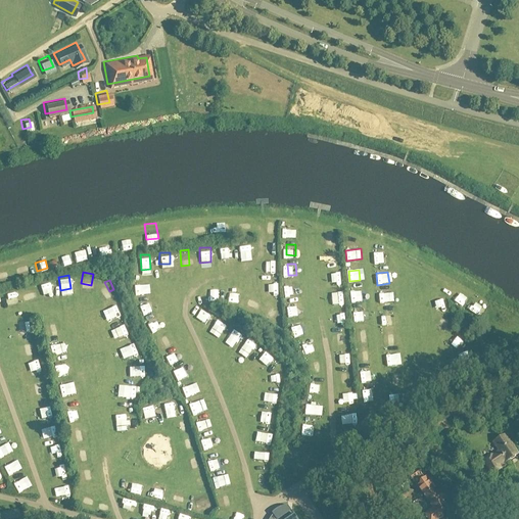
[(266,293),(277,293),(276,280),(266,280),(266,293)]
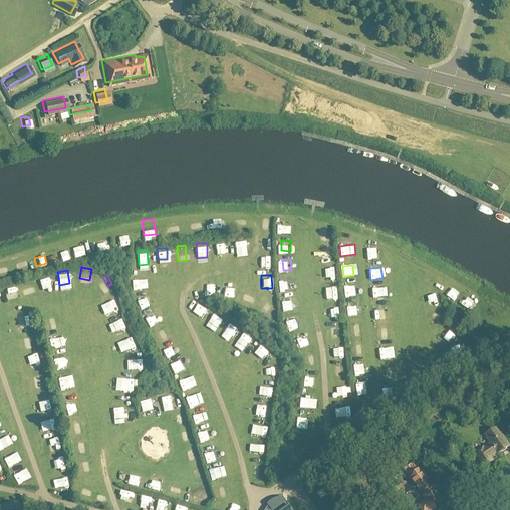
[(133,286),(147,283),(146,276),(131,279),(133,286)]
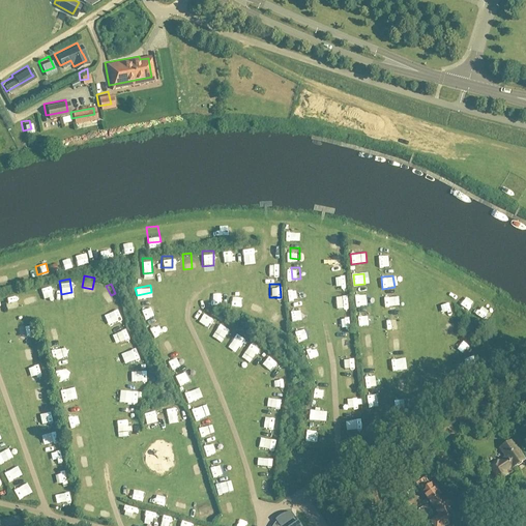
[(208,287),(212,302),(220,300),(216,286),(208,287)]
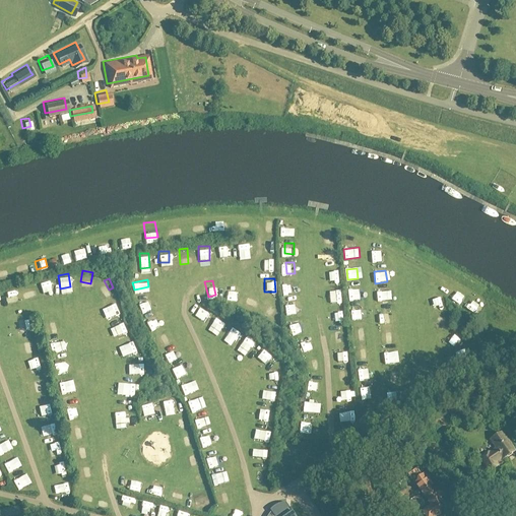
[(296,282),(281,284),(282,296),(297,294),(296,282)]
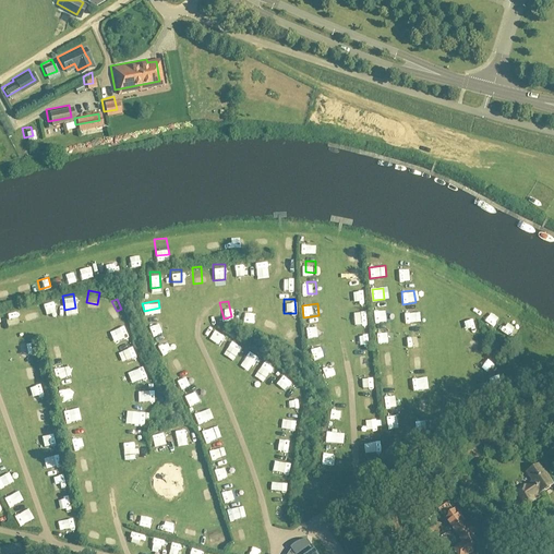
[(349,324),(365,323),(365,311),(349,312),(349,324)]
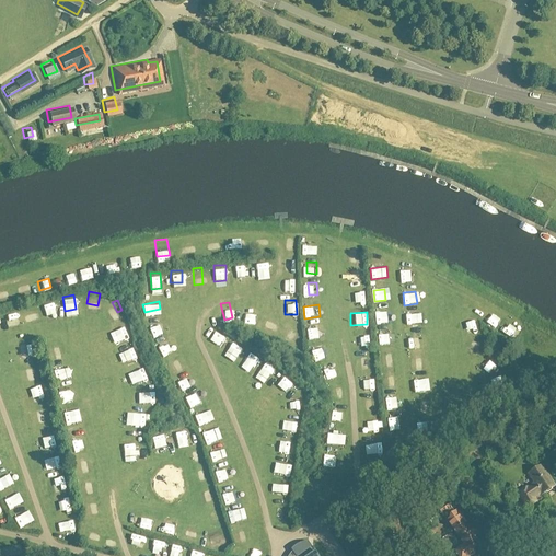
[(148,321),(151,335),(166,332),(163,317),(148,321)]
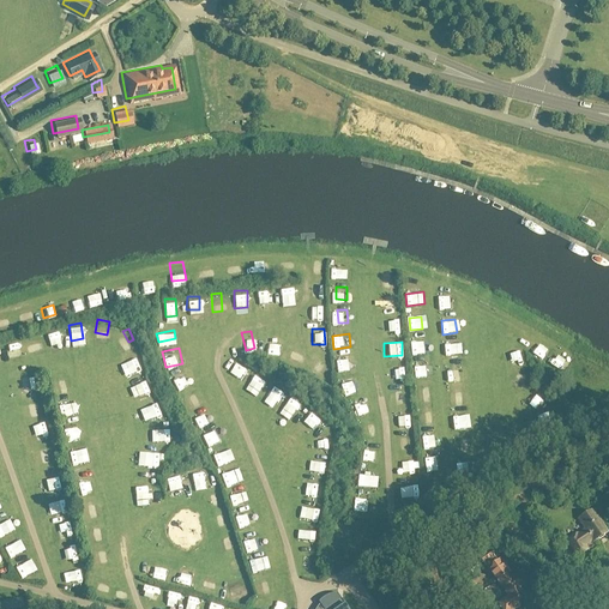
[(524,350),(511,350),(512,365),(525,365),(524,350)]
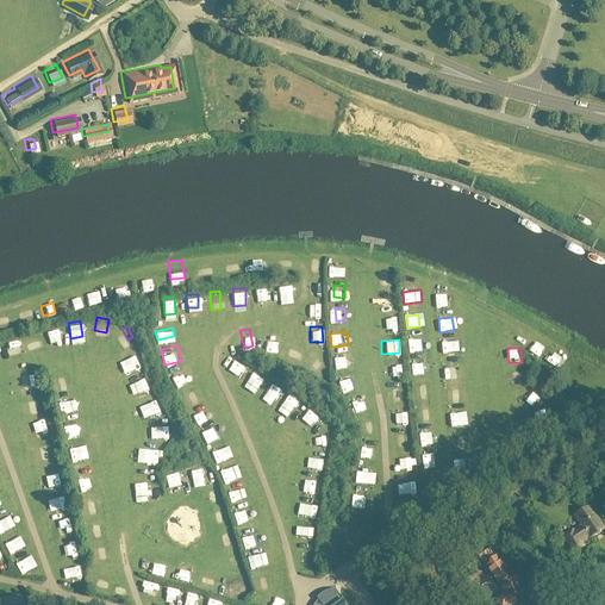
[(311,353),(311,366),(322,365),(320,351),(311,353)]
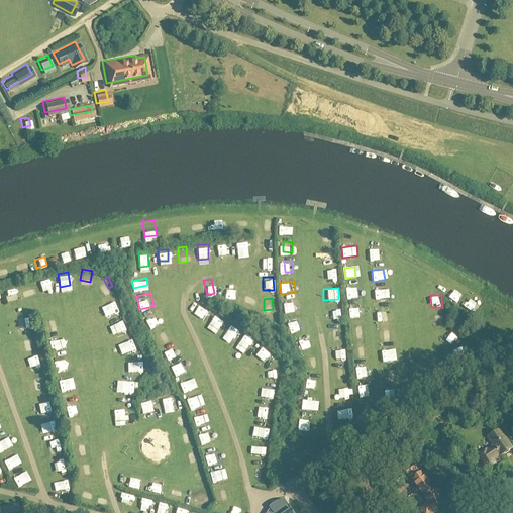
[(284,314),(299,312),(297,299),(282,302),(284,314)]
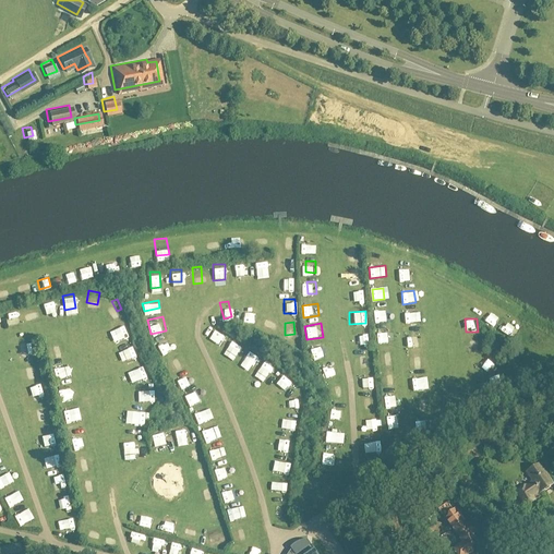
[(368,333),(352,334),(353,342),(369,342),(368,333)]
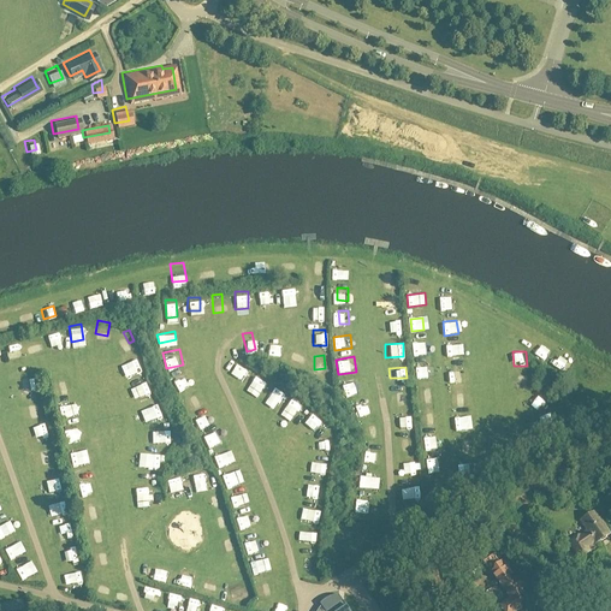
[(254,373),(247,389),(259,395),(267,379),(254,373)]
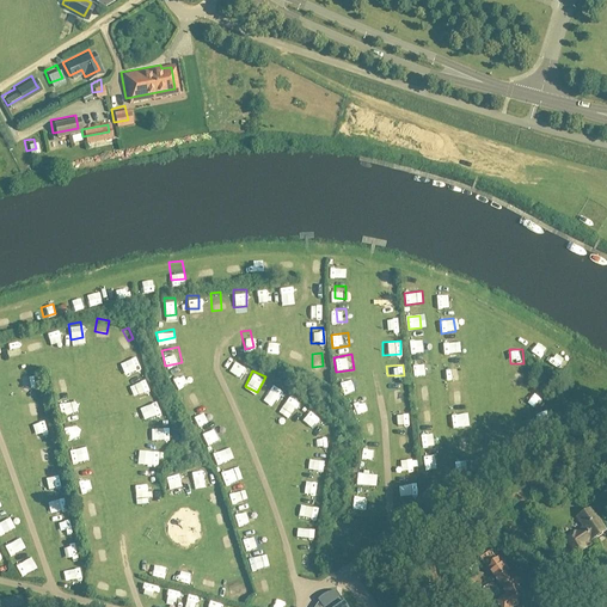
[(19,374),(23,392),(37,388),(32,372),(19,374)]
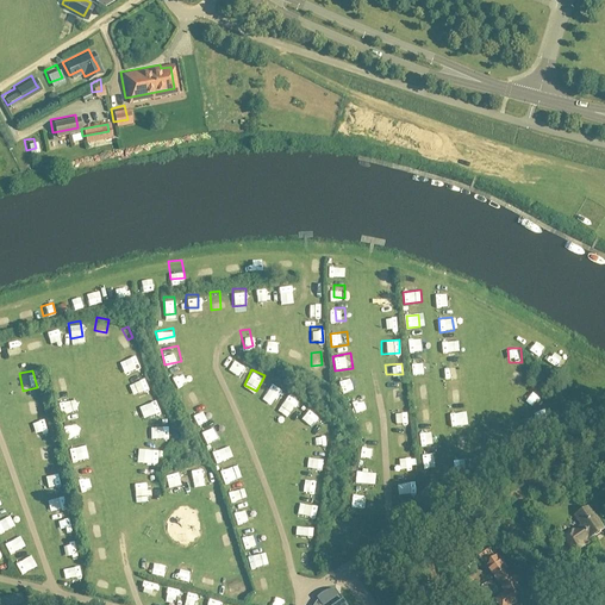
[(142,374),(132,379),(139,394),(149,390),(142,374)]
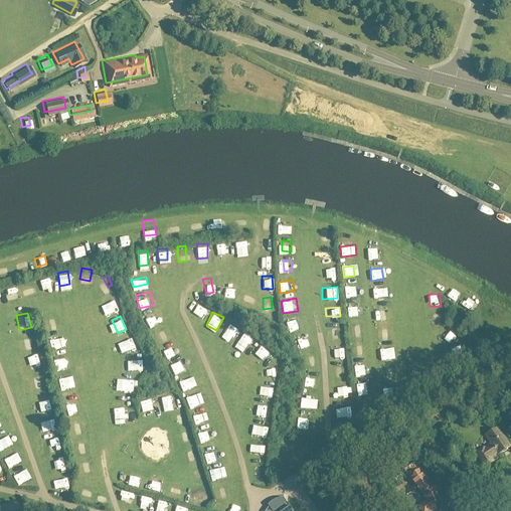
[(293,333),(302,329),(298,320),(289,324),(293,333)]
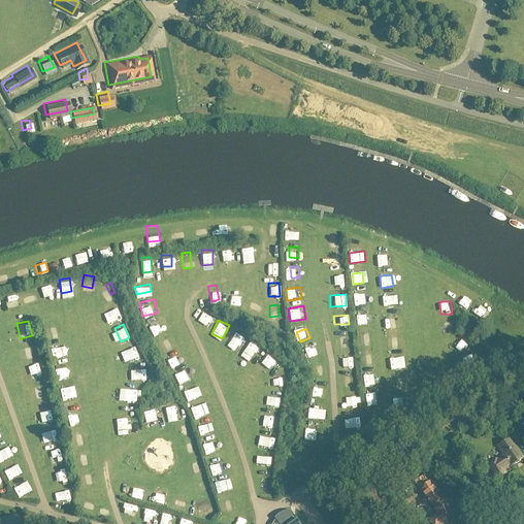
[(229,340),(236,346),(241,335),(234,331),(229,340)]
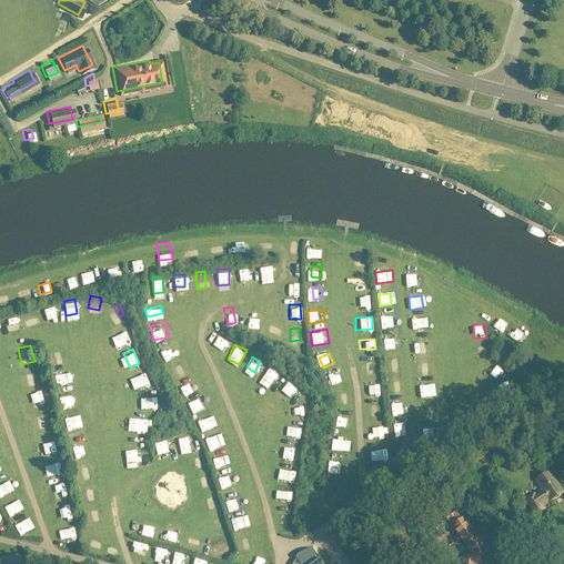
[(433,376),(433,363),(418,364),(419,376),(433,376)]
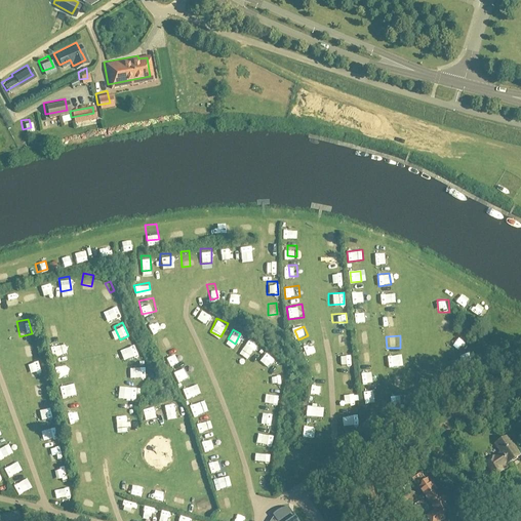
[(248,358),(257,348),(250,339),(240,351),(248,358)]
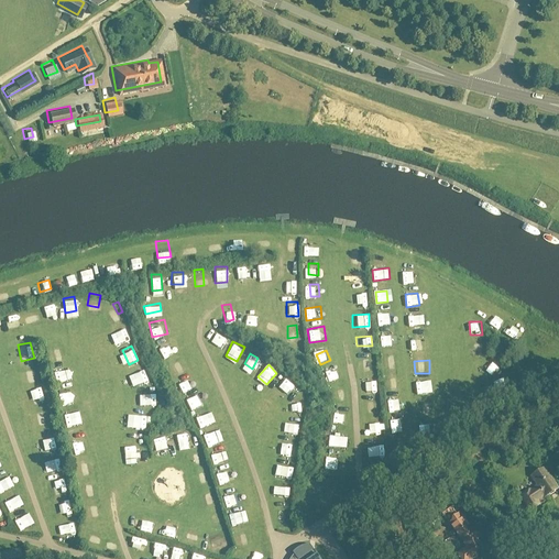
[(56,383),(72,380),(69,369),(54,372),(56,383)]
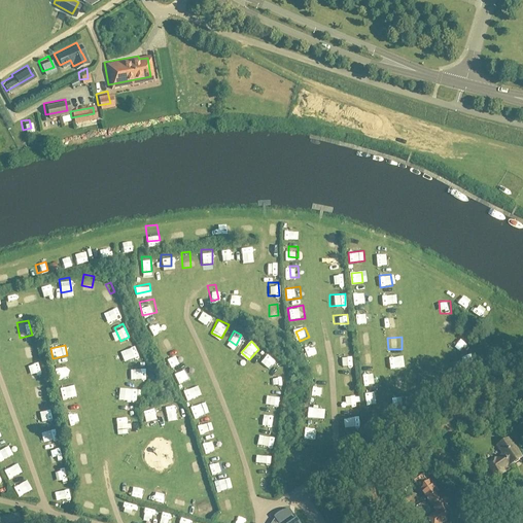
[(315,345),(305,347),(306,354),(316,352),(315,345)]
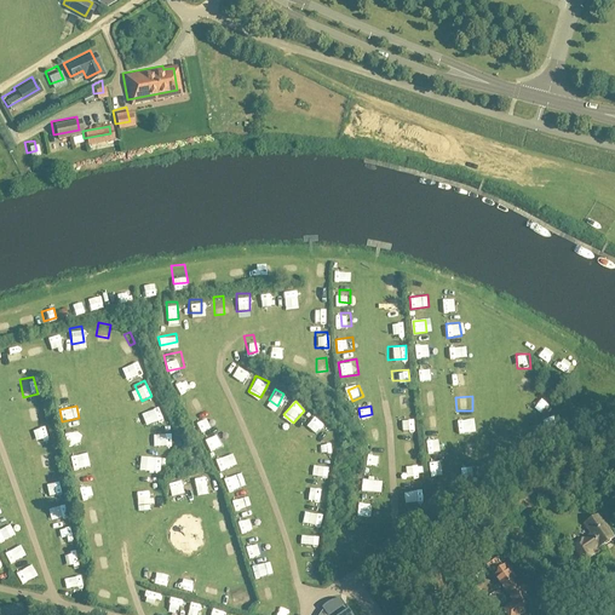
[(32,423),(44,420),(41,407),(29,409),(32,423)]
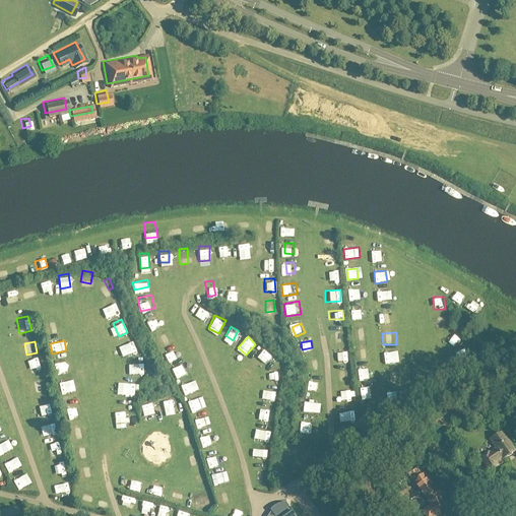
[(165,352),(170,363),(179,359),(174,348),(165,352)]
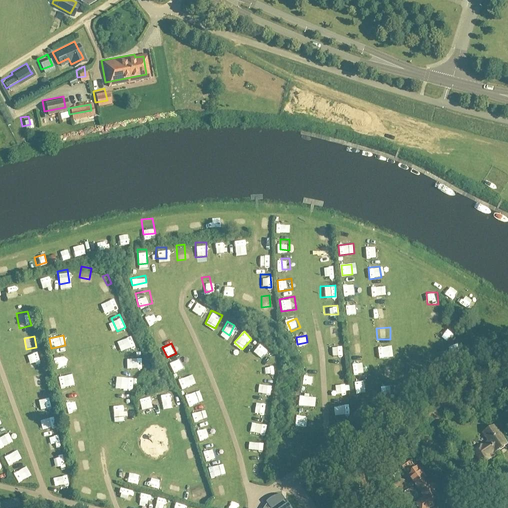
[(260,343),(250,353),(257,359),(267,349),(260,343)]
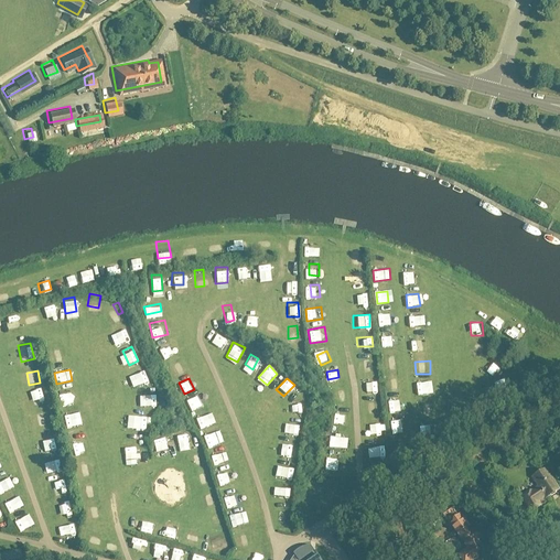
[(28,394),(30,405),(45,401),(42,390),(28,394)]
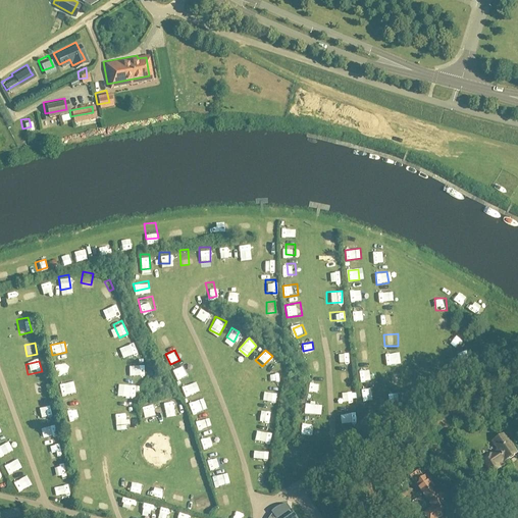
[(178,380),(193,374),(188,363),(173,369),(178,380)]
